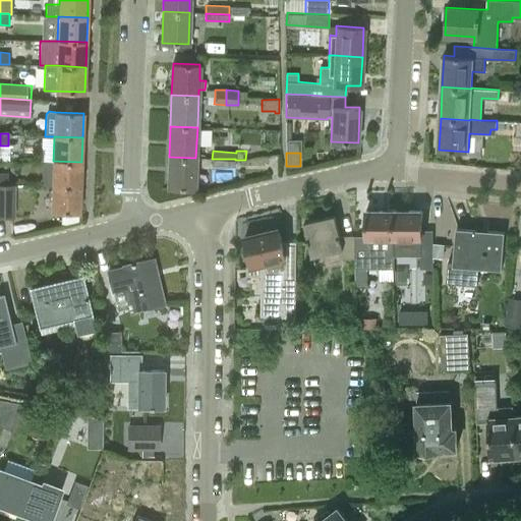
[(195,158),(169,157),(167,188),(194,189),(195,158)]
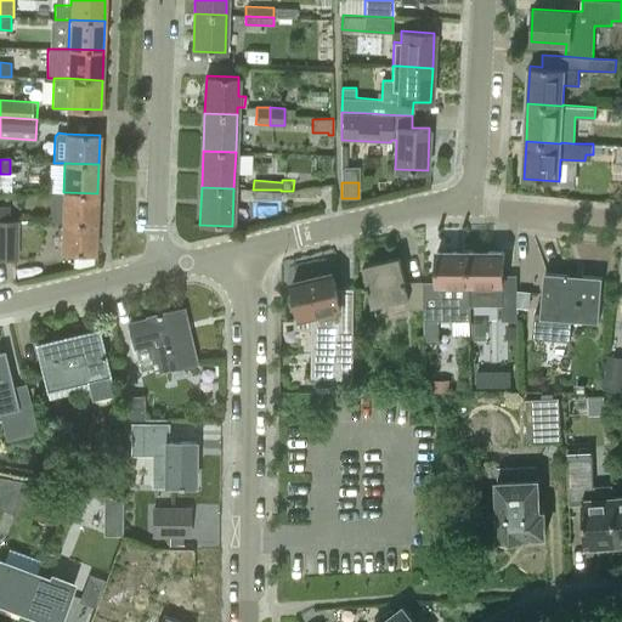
[(253,198),(281,199),(281,191),(281,190),(253,190),(253,198)]
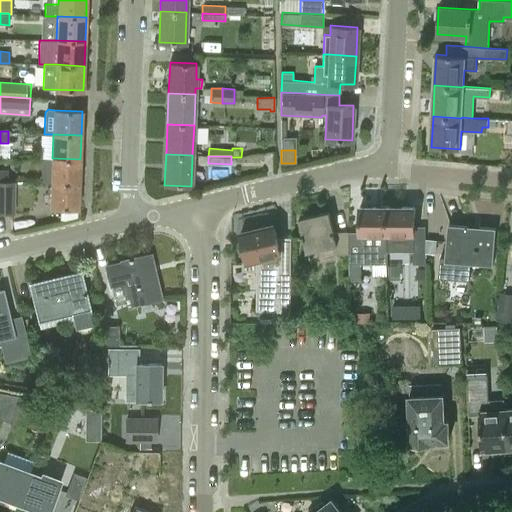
[(80,159),(52,158),(52,159),(42,158),(41,182),(51,183),(51,182),(79,183),(80,159)]
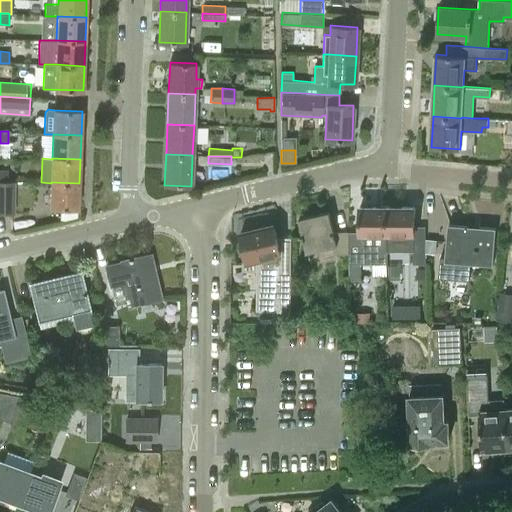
[(8,181),(8,180),(0,179),(0,213),(15,214),(15,191),(15,181),(8,181)]
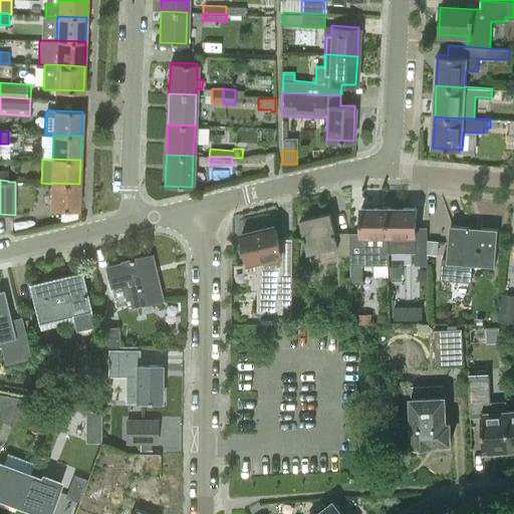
[(78,209),(79,184),(51,183),(51,184),(50,208),(78,209)]
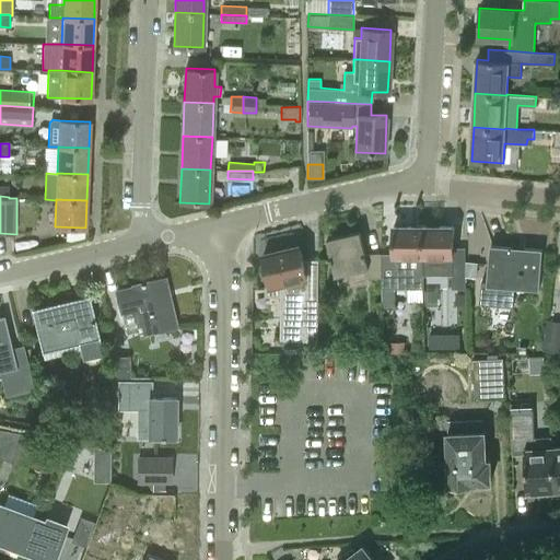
[(424,255),(424,226),(395,226),(395,254),(382,254),(382,277),(382,306),(395,306),(395,288),(423,288),(423,255),(424,255)]
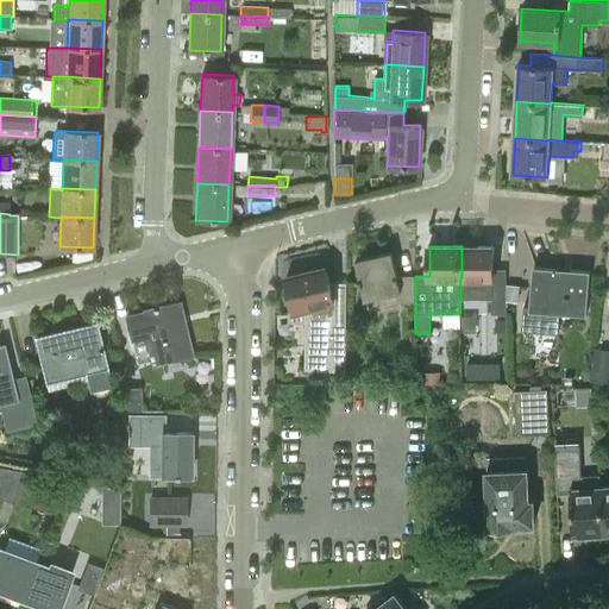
[(462,246),(462,277),(494,277),(494,246),(462,246)]
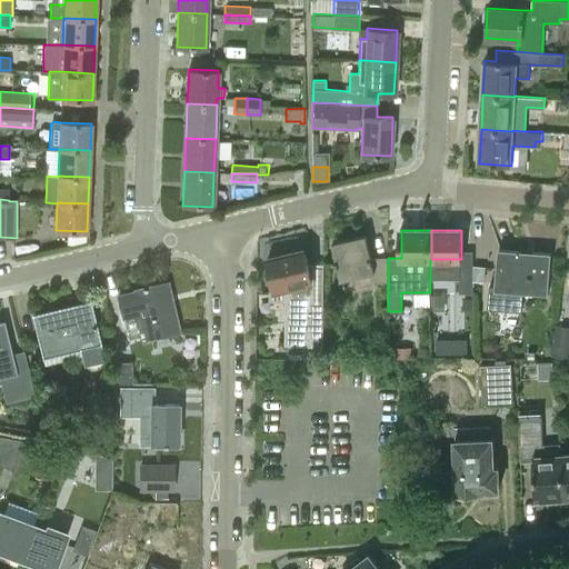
[(371,258),(366,235),(332,242),(341,280),(371,273),(371,281),(388,281),(388,258),(371,258)]
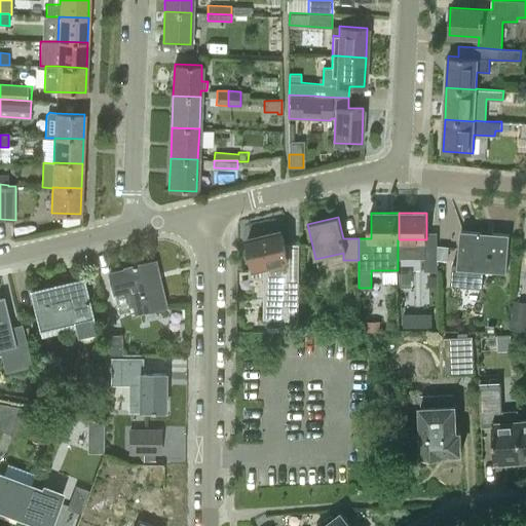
[(510,234),(461,230),(458,268),(506,271),(510,234)]
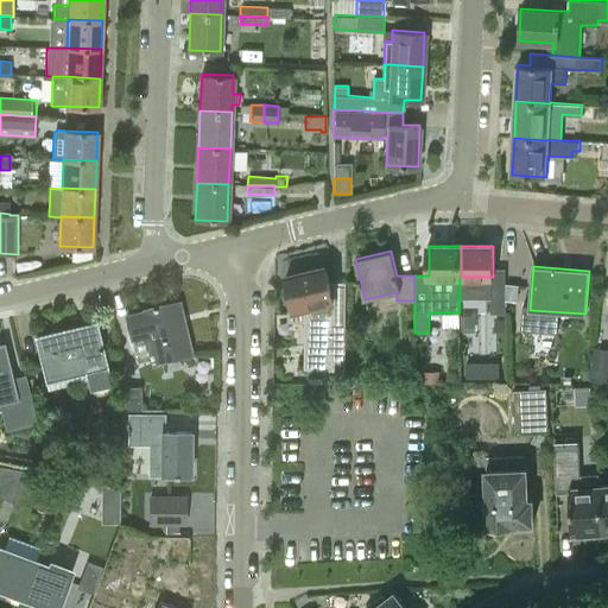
[(330,302),(334,302),(325,267),(286,276),(295,310),(306,308),(306,368),(344,369),(346,323),(330,323),(330,302)]
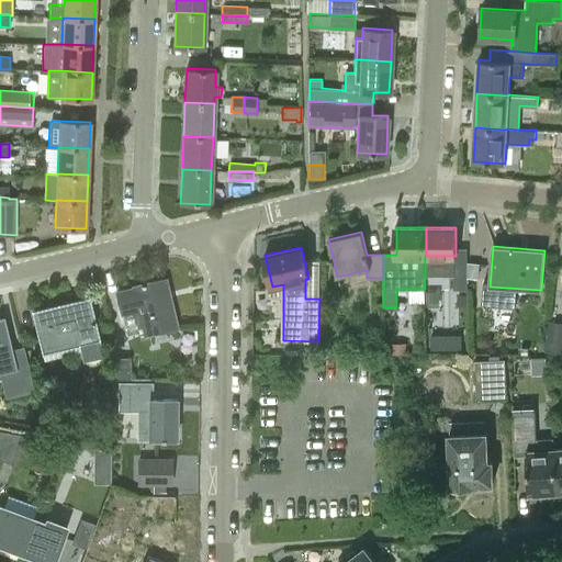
[(468,265),(468,262),(453,262),(453,290),(462,290),(462,298),(468,298),(468,280),(468,265)]
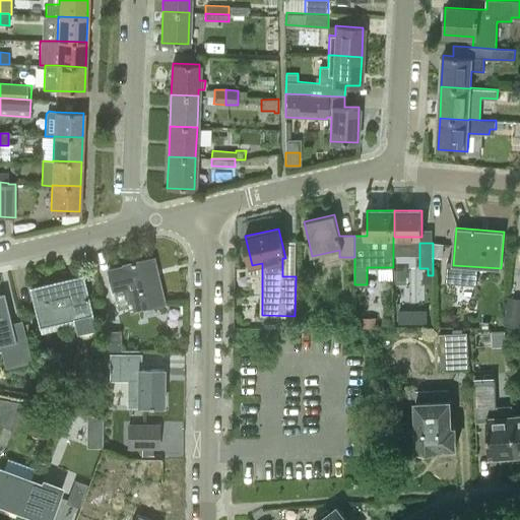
[(123,266),(108,269),(112,289),(128,285),(133,309),(164,302),(153,258),(123,265),(123,266)]
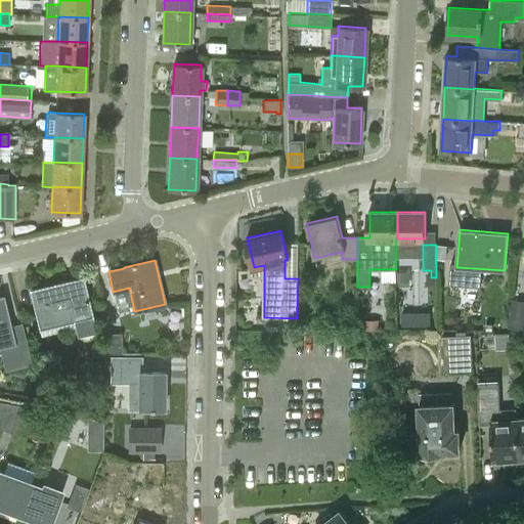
[(30,290),(39,329),(40,335),(75,328),(77,336),(95,332),(83,277),(30,290)]
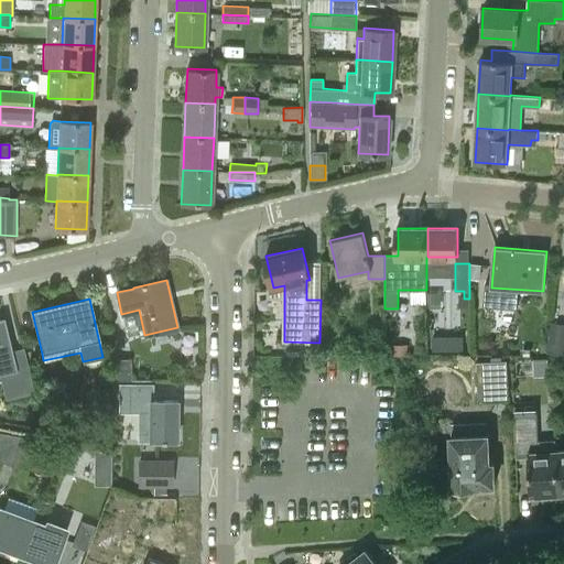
[(24,349),(12,353),(4,317),(0,318),(0,373),(29,367),(24,349)]
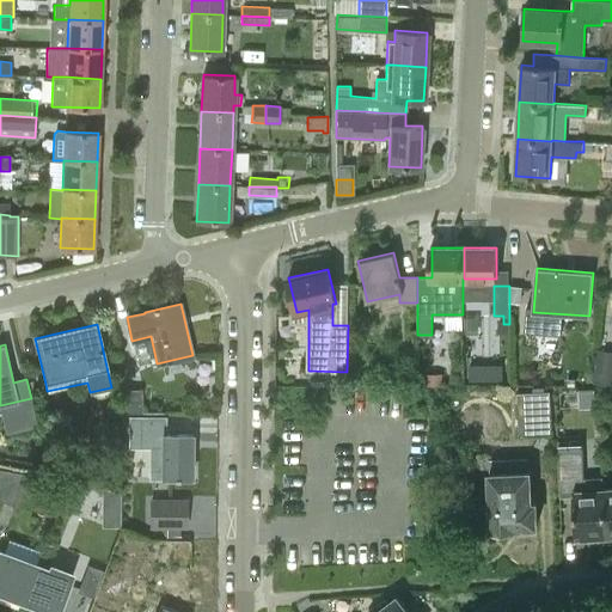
[(611,350),(598,349),(593,383),(611,385),(611,380),(611,350)]
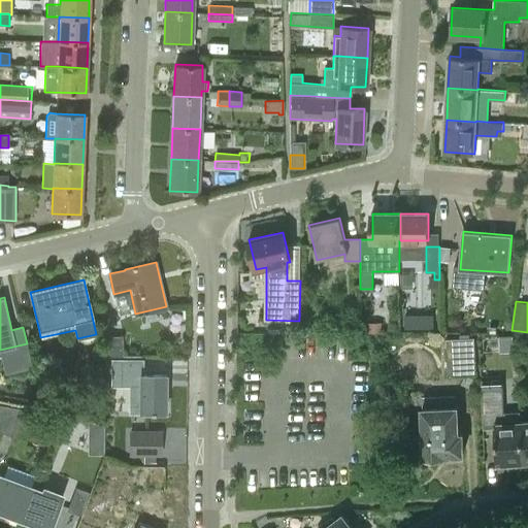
[(434,326),(434,314),(404,314),(405,327),(434,326)]
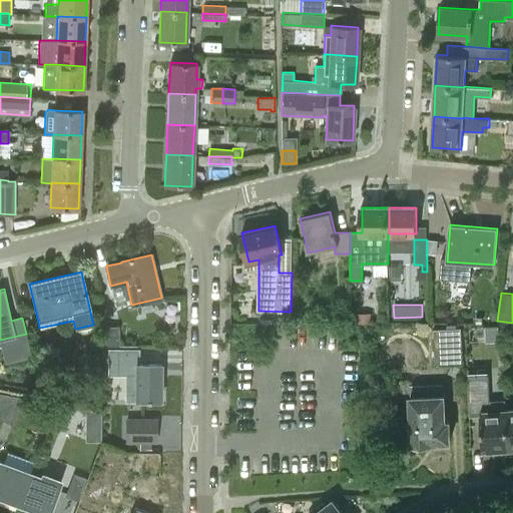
[(106,316),(102,316),(101,346),(118,346),(118,345),(119,327),(106,326),(106,316)]
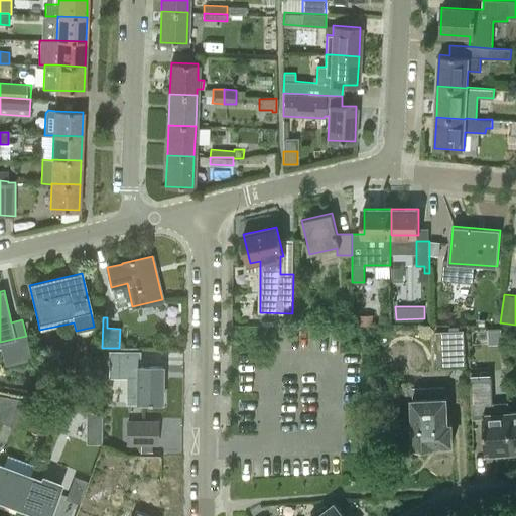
[(376,339),(380,334),(380,329),(369,329),(369,340),(376,339)]
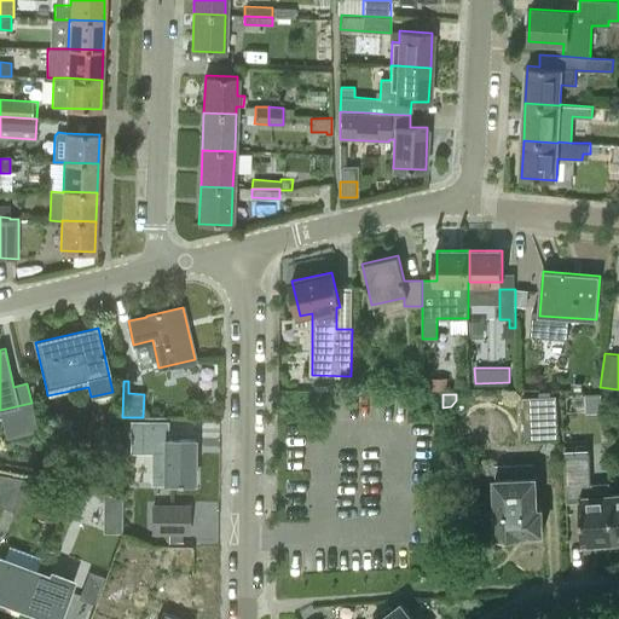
[(559,439),(556,395),(522,397),(524,440),(559,439)]
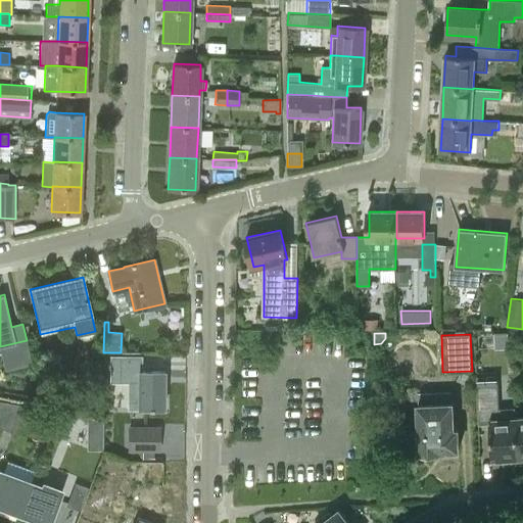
[(121,351),(121,352),(103,352),(103,360),(111,360),(111,380),(129,380),(129,407),(163,408),(163,370),(140,370),(140,352),(121,351)]
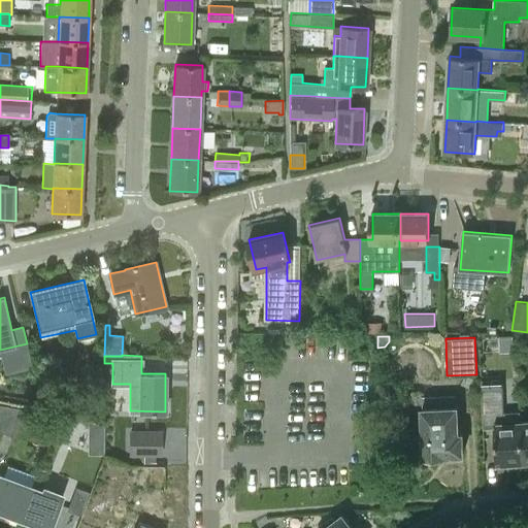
[(524,462),(521,423),(520,411),(503,413),(502,380),(482,381),(484,428),(494,427),(496,464),(524,462)]
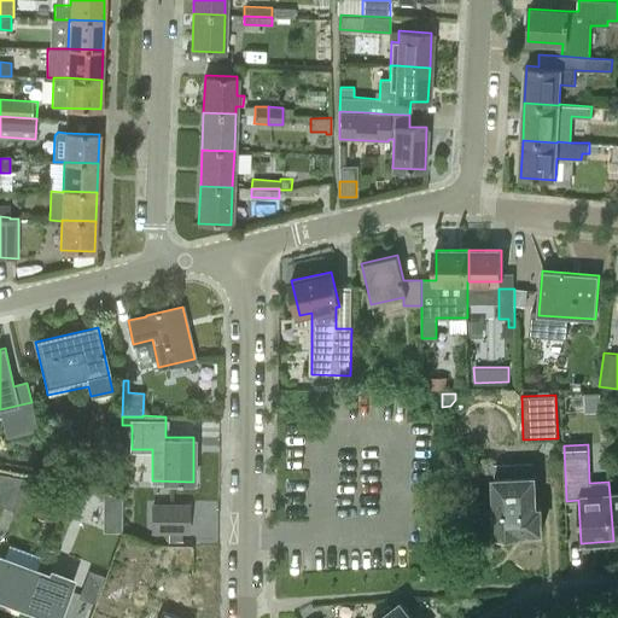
[(522,534),(522,532),(542,531),(541,507),(537,507),(535,462),(494,465),(496,513),(484,513),(485,531),(496,531),(496,534),(502,541),(514,540),(522,534)]
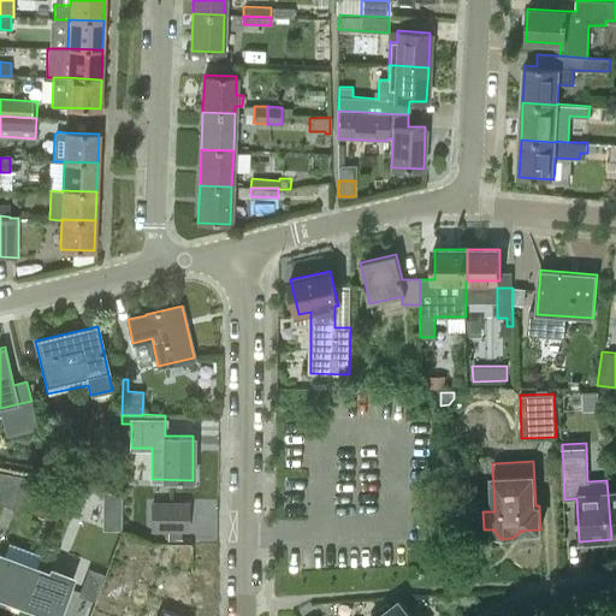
[(63,462),(51,465),(53,478),(65,475),(63,462)]
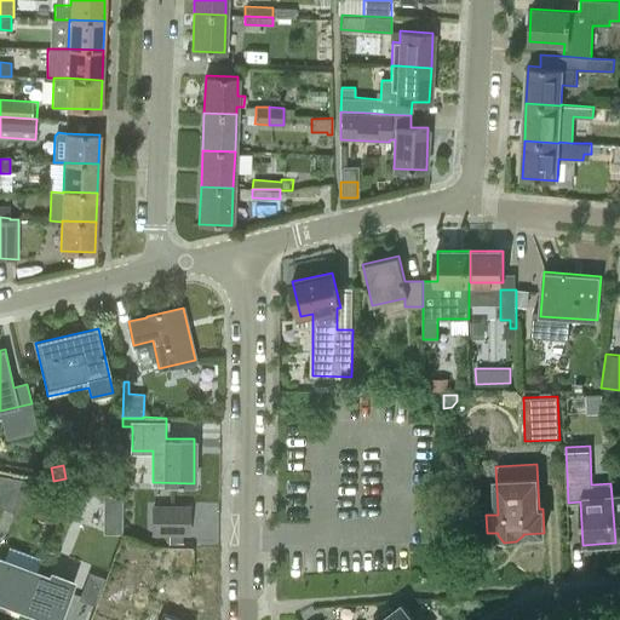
[(0,474),(0,506),(11,477),(0,474)]
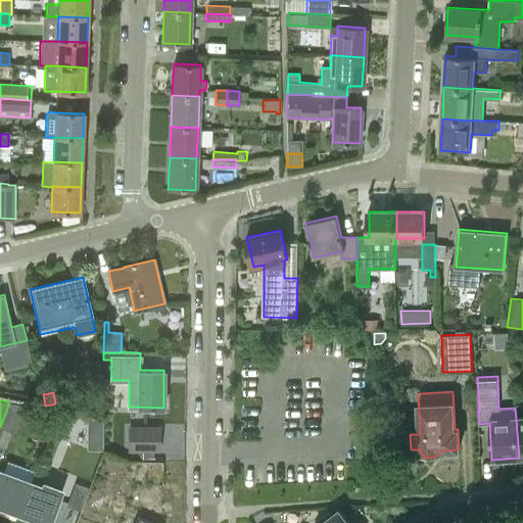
[(0,427),(13,432),(24,405),(9,402),(0,427)]
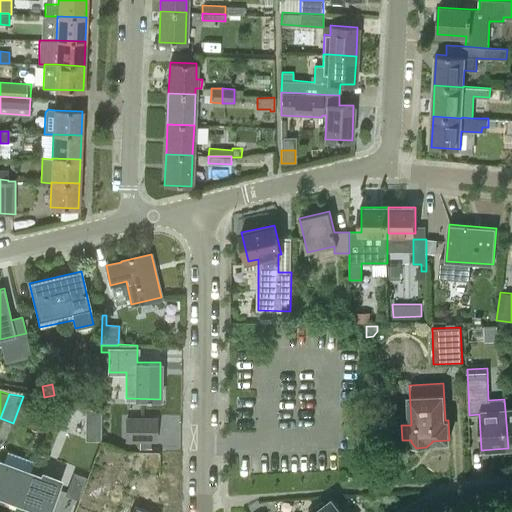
[(54,401),(39,399),(37,412),(52,414),(54,401)]
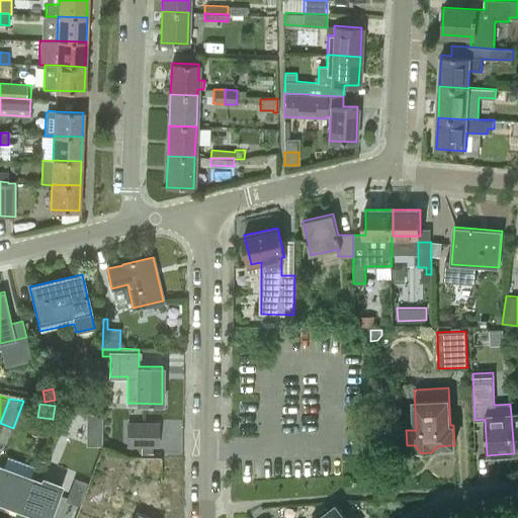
[(55,406),(53,419),(70,422),(72,409),(55,406)]
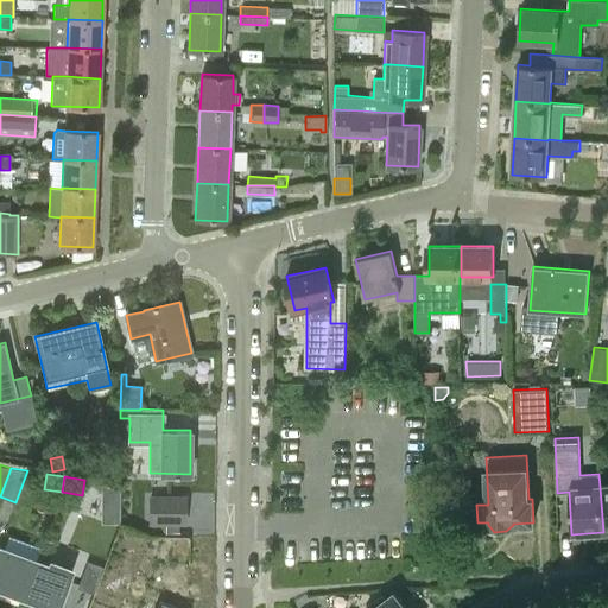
[(189,510),(189,493),(157,493),(157,510),(189,510)]
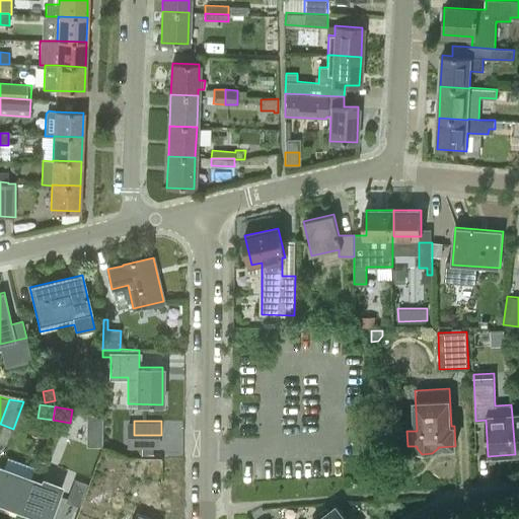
[(0,500),(18,508),(29,478),(0,467),(0,500)]
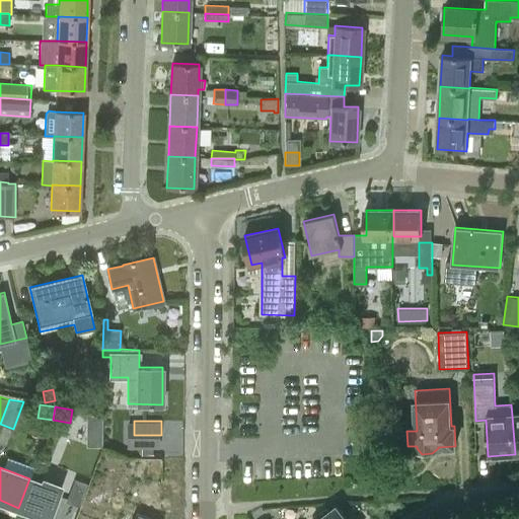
[(29,478),(18,508),(45,518),(44,518),(48,518),(60,487),(42,479),(41,484),(29,478)]
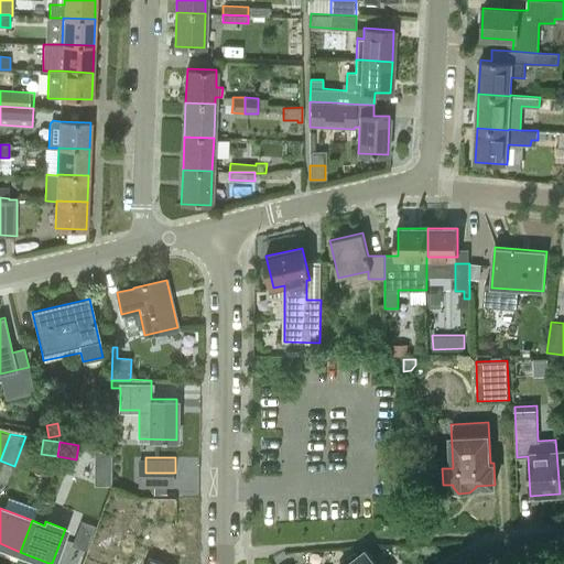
[(96,529),(82,523),(72,549),(86,554),(96,529)]
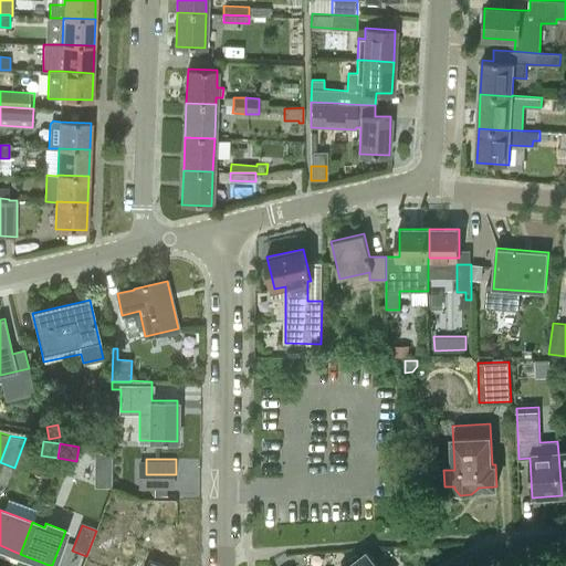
[(378,565),(368,551),(347,565),(378,565)]
